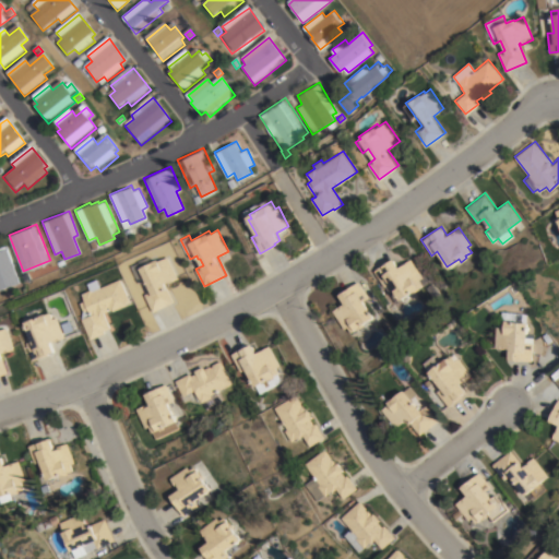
[(94,239),(97,246),(92,249),(87,242),(94,239)]
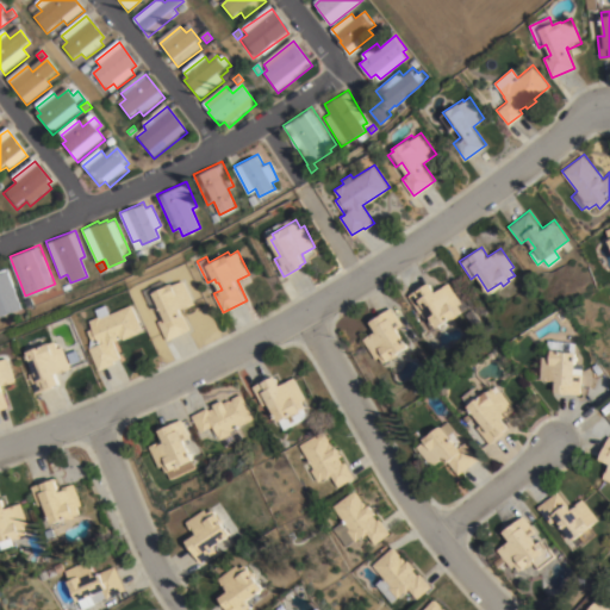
[(0,268),(7,266),(22,307),(20,307),(23,312),(17,313),(16,310),(0,315),(0,268)]
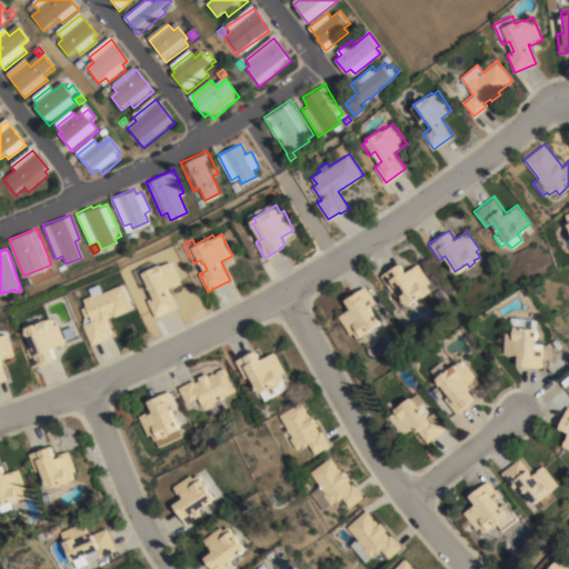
[(182,282),(170,288),(179,306),(156,317),(148,299),(155,296),(150,286),(142,290),(133,270),(153,261),(156,265),(162,261),(165,265),(172,260),(182,282)]
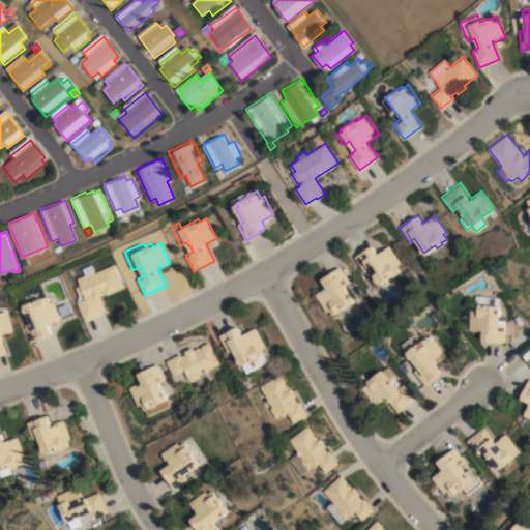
[(396,246),(400,252),(395,254),(401,262),(398,264),(401,269),(395,272),(396,274),(390,278),(388,275),(378,283),(369,268),(364,271),(354,256),(373,243),(378,253),(389,244),(392,249),(396,246)]
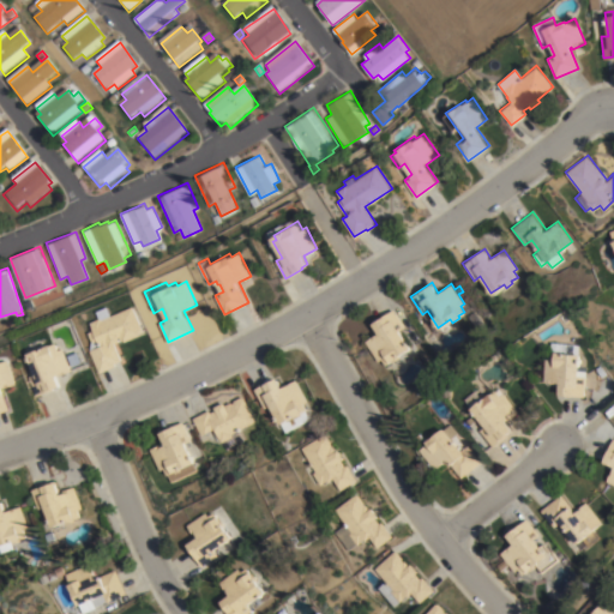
[(90,350),(92,341),(88,331),(94,329),(91,321),(101,318),(97,311),(108,305),(113,314),(134,305),(145,330),(142,331),(143,332),(122,342),(122,341),(115,343),(122,360),(116,362),(116,365),(100,372),(90,350)]
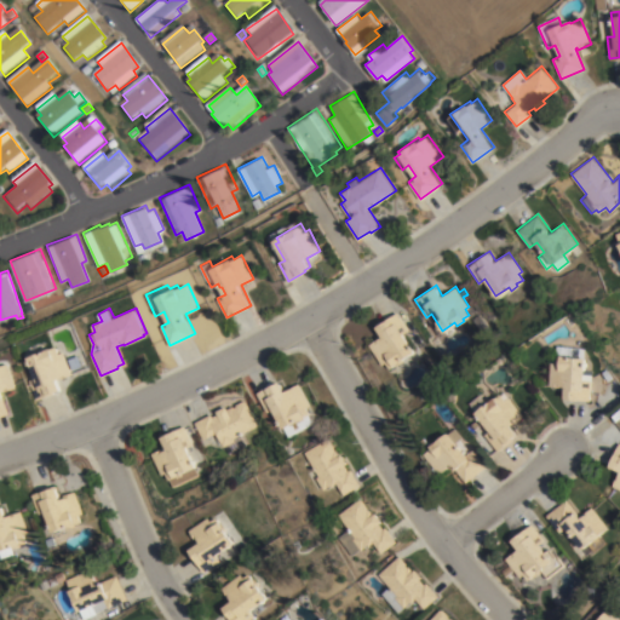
[(382,336),(375,326),(397,311),(408,328),(403,332),(414,350),(401,357),(403,361),(395,366),(395,365),(389,368),(384,361),(380,363),(367,344),(382,336)]
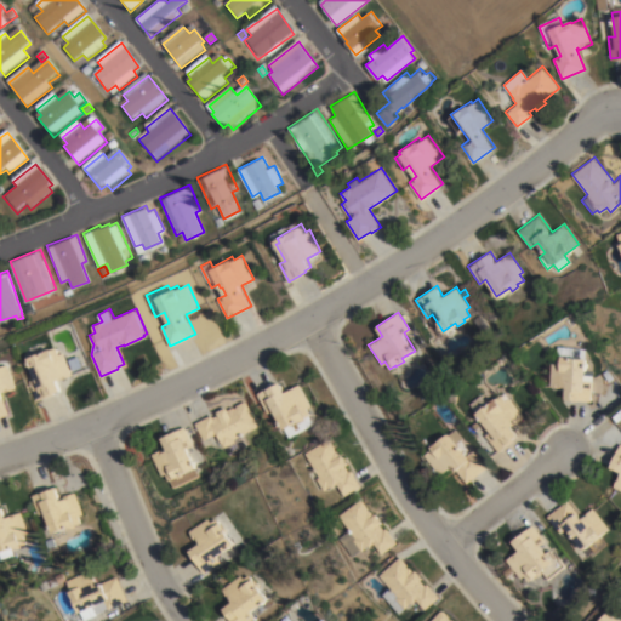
[(73,374),(58,380),(62,388),(53,392),(55,393),(38,399),(30,380),(36,377),(28,355),(52,347),(57,346),(61,353),(64,352),(73,374)]
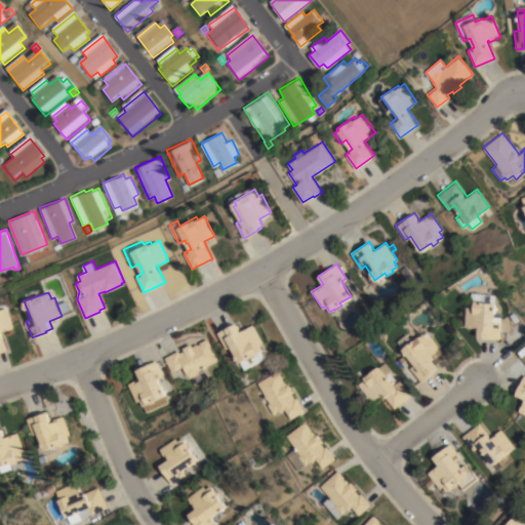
[(499,305),(498,312),(505,313),(501,338),(487,336),(487,337),(480,336),(480,327),(467,326),(469,307),(473,307),(473,299),(475,299),(475,292),(499,294),(498,305),(499,305)]
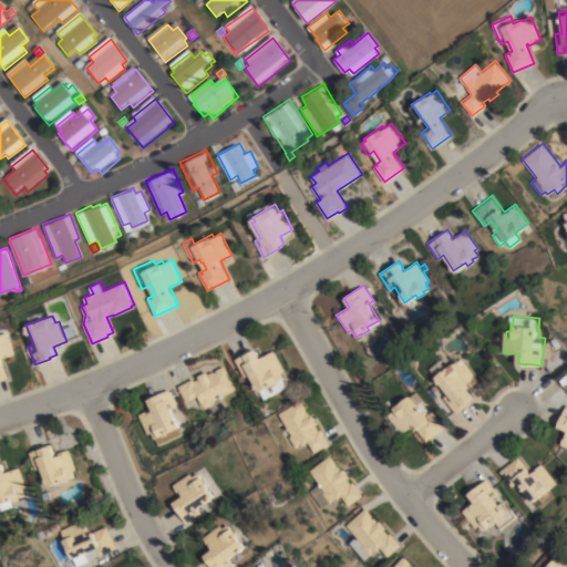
[(17,353),(4,358),(11,378),(0,381),(0,332),(1,333),(10,331),(17,353)]
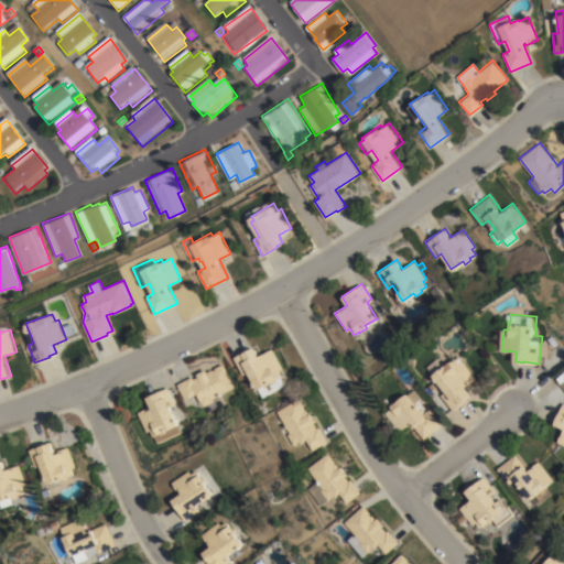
[(284,382),(281,387),(262,396),(258,388),(257,389),(249,372),(243,375),(234,356),(256,345),(260,355),(273,348),(283,368),(280,369),(283,376),(281,377),(284,382)]
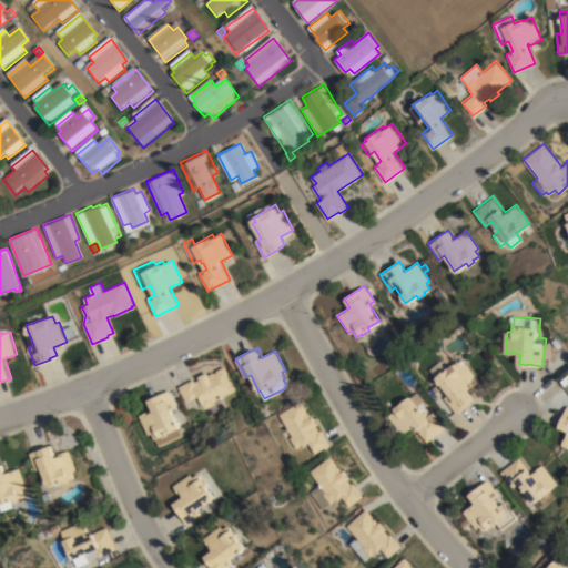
[(450,394),(436,377),(455,362),(456,363),(460,359),(462,361),(464,358),(482,381),(473,388),(472,387),(469,388),(476,397),(457,413),(445,398),(450,394)]
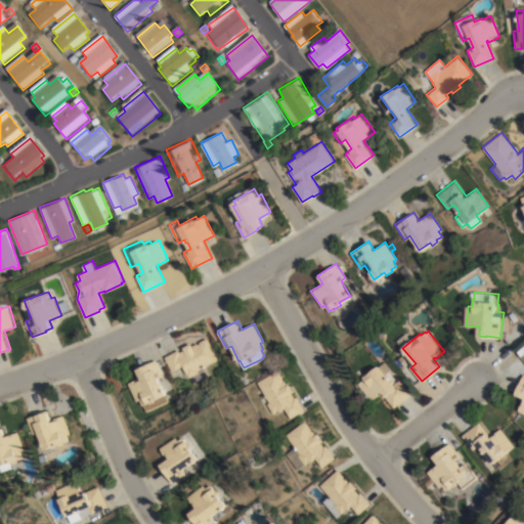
[(188,377),(185,370),(184,370),(182,366),(171,372),(164,356),(178,349),(179,351),(184,349),(183,346),(191,342),(192,344),(209,337),(220,359),(205,366),(209,376),(193,383),(190,376),(188,377)]
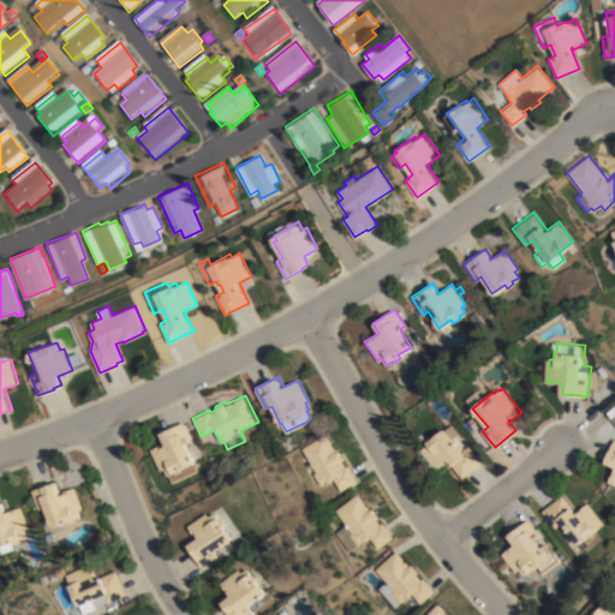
[(197,471),(171,483),(165,469),(159,471),(149,449),(159,445),(160,447),(165,445),(160,431),(183,422),(191,440),(186,442),(195,463),(192,463),(197,471)]
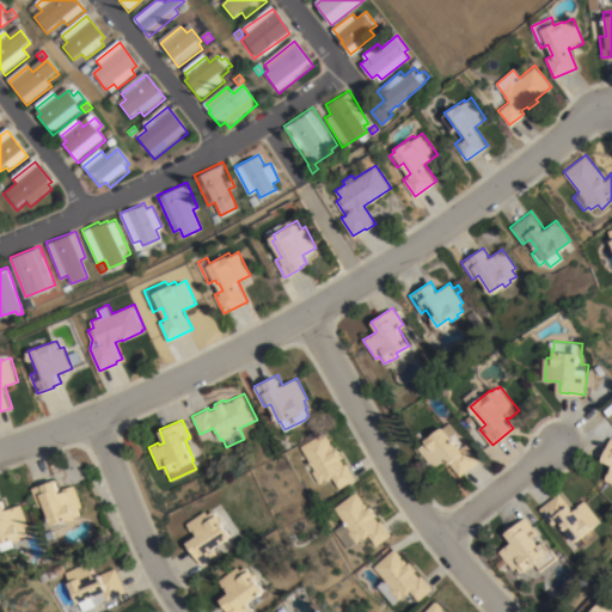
[(451,421),(458,430),(456,433),(463,441),(458,445),(461,448),(467,444),(481,459),(460,476),(446,458),(434,467),(418,447),(427,441),(424,439),(442,424),(444,427),(451,421)]
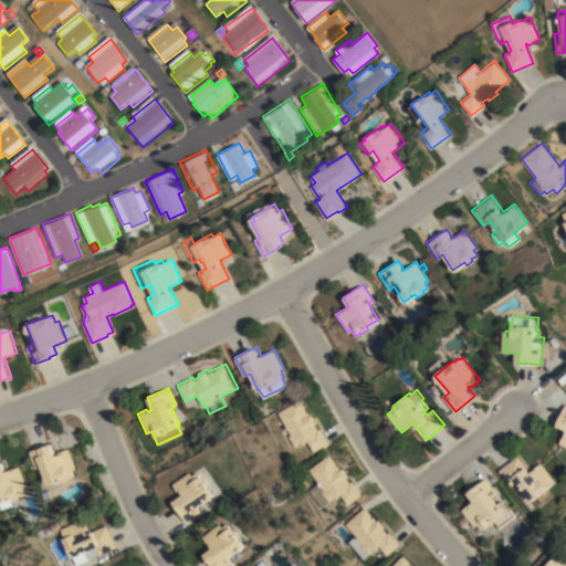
[(306,440),(294,447),(287,437),(291,435),(278,412),(301,399),(311,415),(313,413),(318,422),(315,423),(318,429),(321,428),(328,442),(313,451),(306,440)]
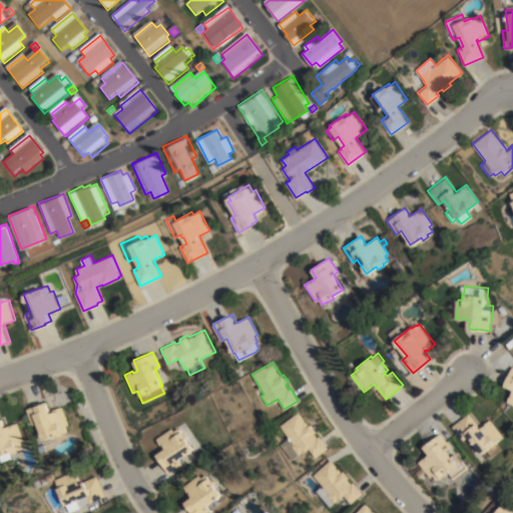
[(352,362),(356,367),(351,370),(348,365),(352,362)]
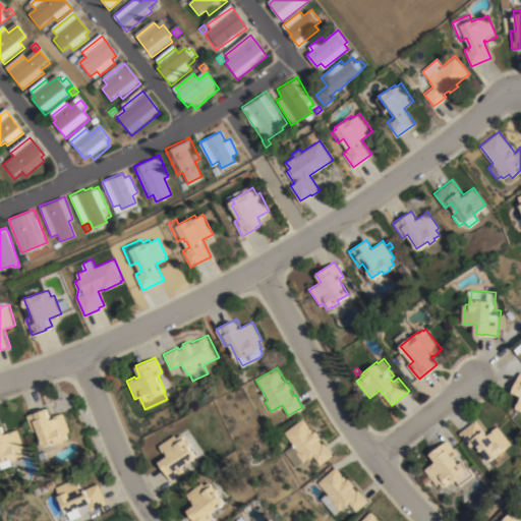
[(47,408),(51,418),(54,416),(53,415),(63,412),(69,430),(65,431),(68,439),(44,447),(37,429),(32,431),(26,415),(47,408)]
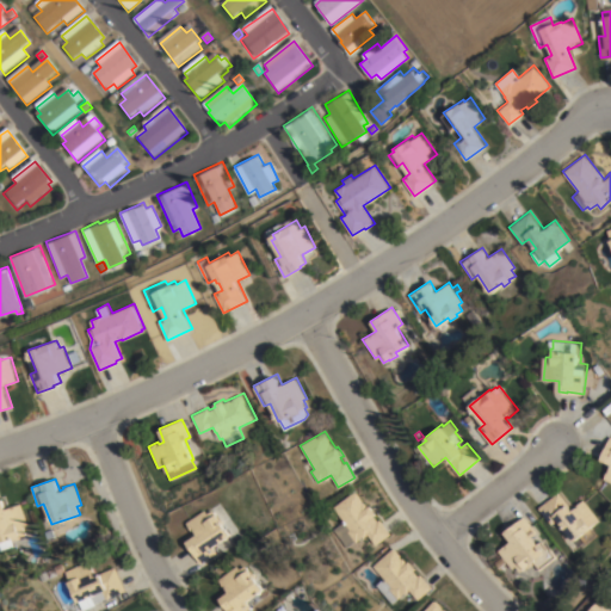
[(346,548),(332,529),(343,520),(333,507),(356,491),(368,506),(370,505),(376,513),(375,514),(377,520),(380,518),(392,535),(376,545),(368,534),(360,539),(359,538),(355,542),(346,548)]
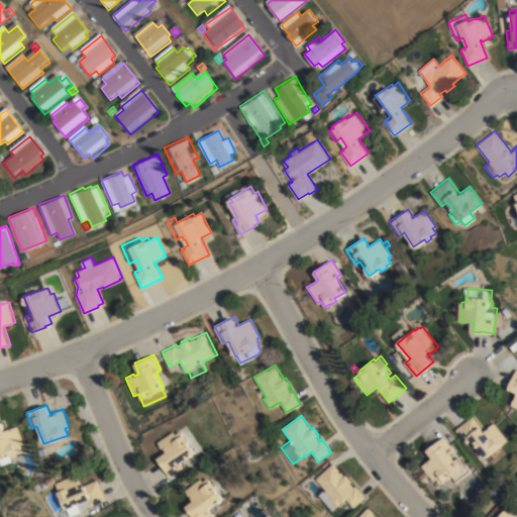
[(472,439),(467,443),(455,429),(474,416),(485,430),(495,422),(508,439),(501,445),(502,446),(501,446),(505,453),(492,463),(487,457),(482,461),(471,447),(476,443),(472,439)]
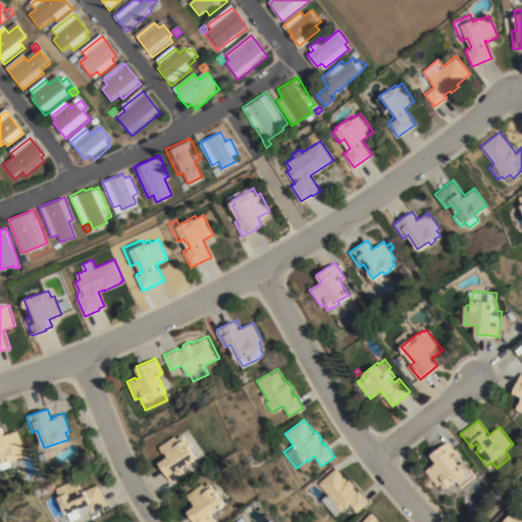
[(0,425),(1,425),(3,434),(17,430),(23,450),(19,451),(21,457),(8,460),(10,466),(0,469),(0,425)]
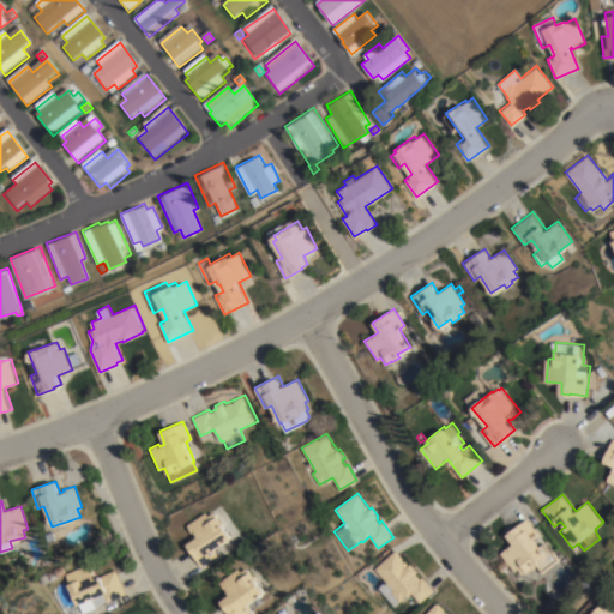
[(208,512),(210,515),(217,511),(234,537),(216,548),(220,555),(202,566),(187,543),(197,537),(188,524),(208,512)]
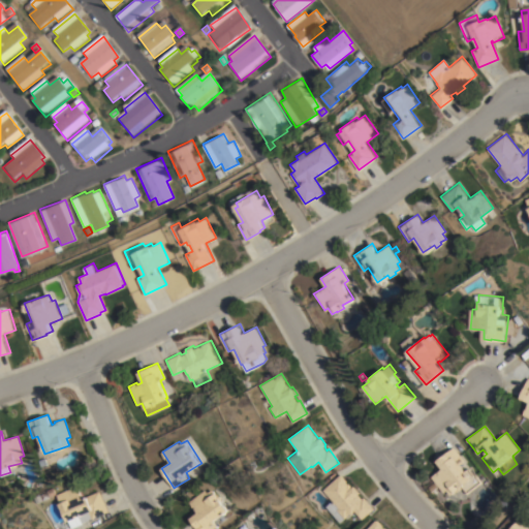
[(441,469),(435,461),(455,446),(465,461),(461,464),(465,470),(471,466),(483,483),(467,494),(462,487),(450,496),(446,490),(443,493),(431,476),(441,469)]
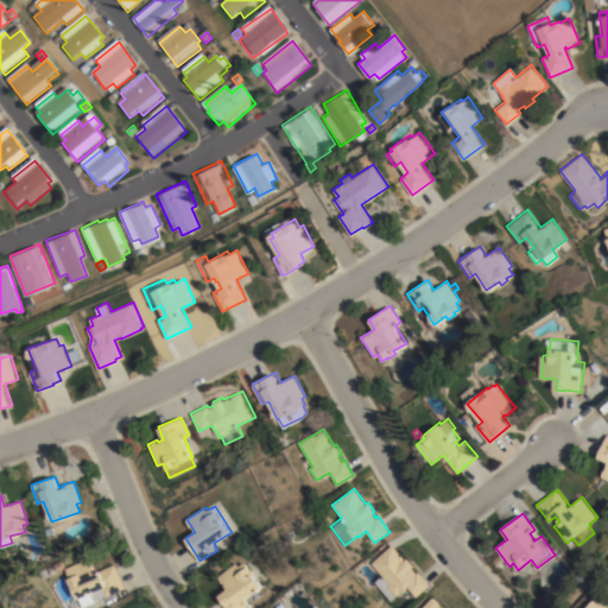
[(50,526),(52,534),(46,537),(43,529),(50,526)]
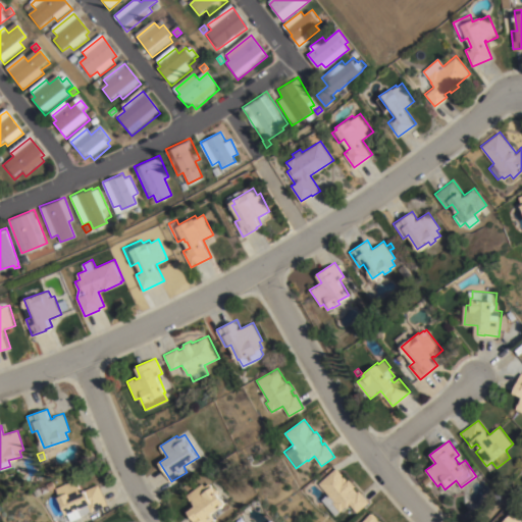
[(336,467),(343,474),(342,475),(344,477),(345,476),(348,480),(350,478),(356,485),(354,487),(358,491),(359,490),(370,503),(357,513),(349,504),(334,516),(320,500),(326,493),(317,483),(318,482),(315,479),(320,475),(323,478),(336,467)]
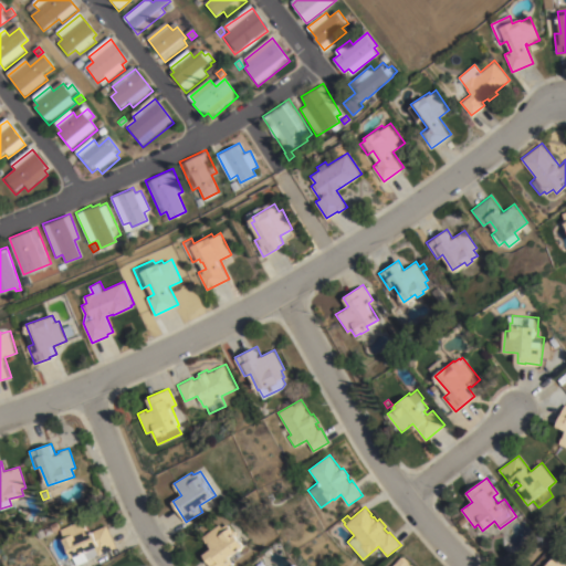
[(60,528),(82,520),(87,533),(107,525),(116,547),(95,556),(92,548),(83,552),(86,561),(73,565),(62,538),(64,537),(60,528)]
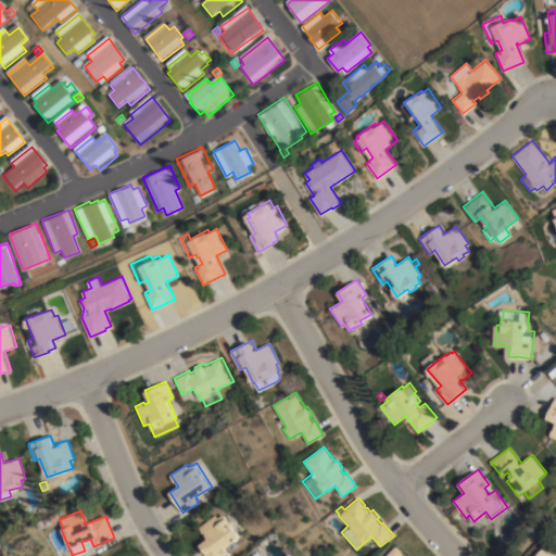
[(49,515),(54,513),(58,519),(51,522),(49,515)]
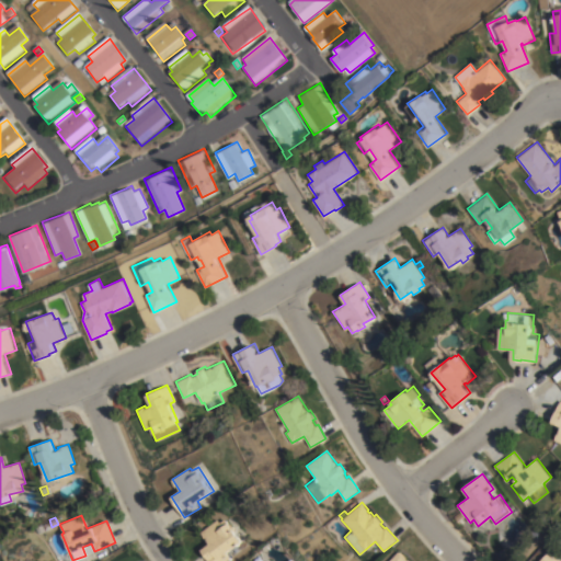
[(217,522),(219,524),(229,517),(244,541),(228,551),(232,559),(228,560),(210,560),(203,549),(210,545),(202,531),(217,522)]
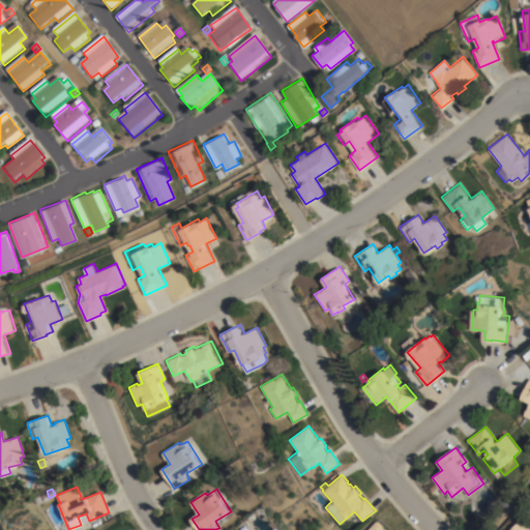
[(39,495),(46,493),(48,499),(41,501),(39,495)]
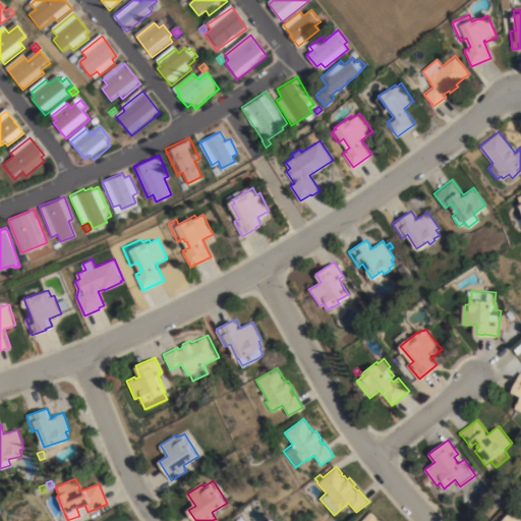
[(360,520),(370,511),(378,517),(375,518),(378,520),(379,519),(381,520),(360,520)]
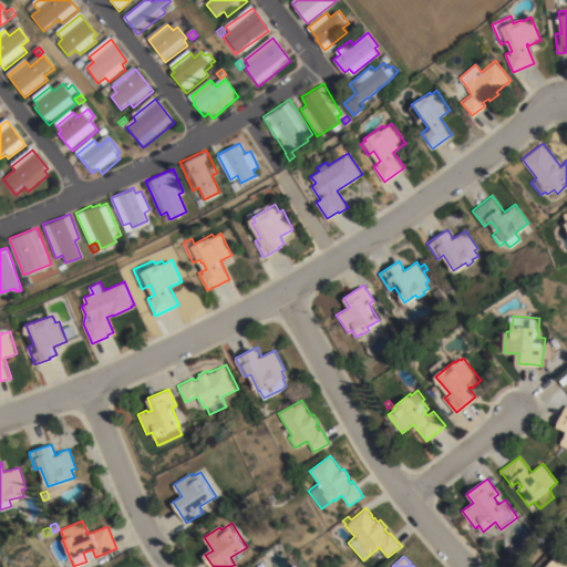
[(547,566),(557,556),(566,564),(566,566),(547,566)]
